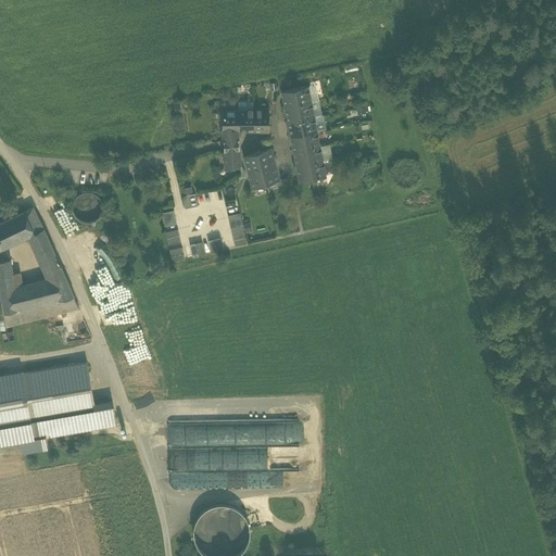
[(308,86),(314,116),(321,115),(315,84),(308,86)]
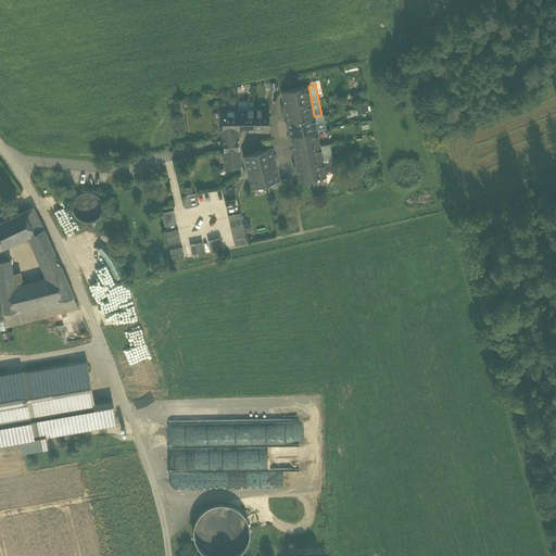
[(281,91),(300,181),(325,177),(326,176),(323,161),(320,146),(317,131),(314,116),(308,86),(281,91)]
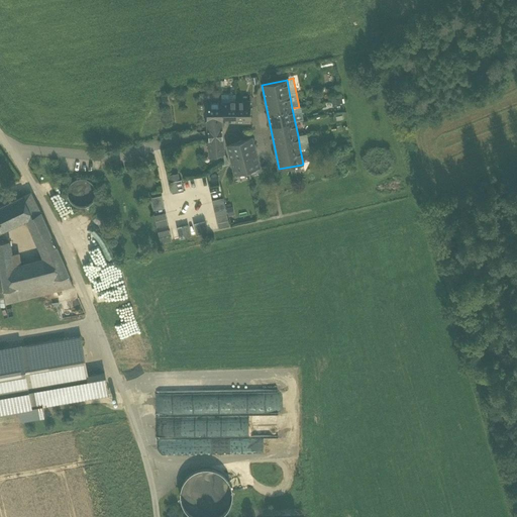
[(207,101),(207,120),(221,121),(250,121),(250,117),(250,101),(236,101),(221,101),(207,101)]
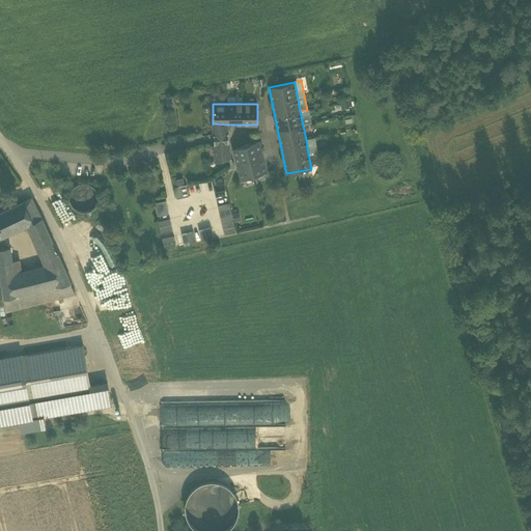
[(309,110),(307,110),(300,111),(303,126),(312,123),(309,110)]
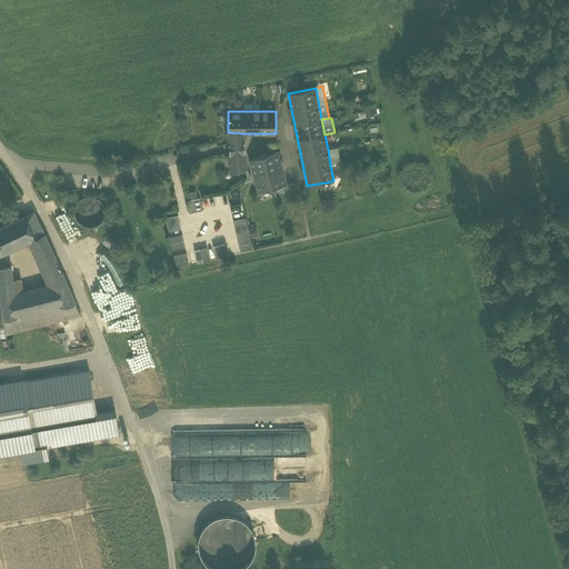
[(228,132),(229,145),(245,142),(243,133),(228,132)]
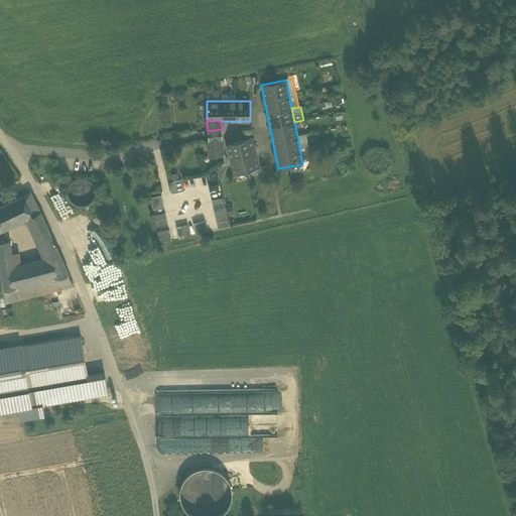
[(208,131),(208,138),(222,137),(222,129),(208,131)]
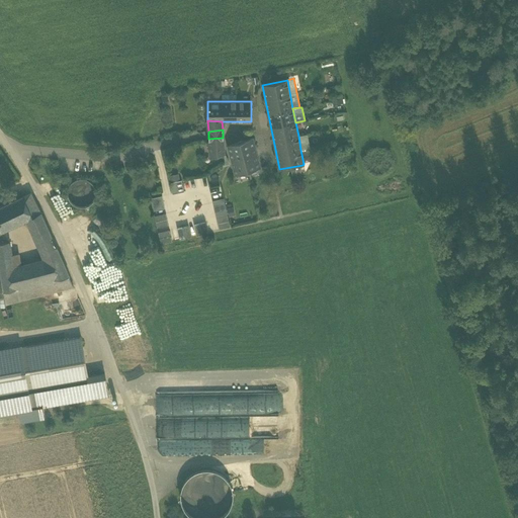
[(308,135),(298,136),(300,150),(310,148),(308,135)]
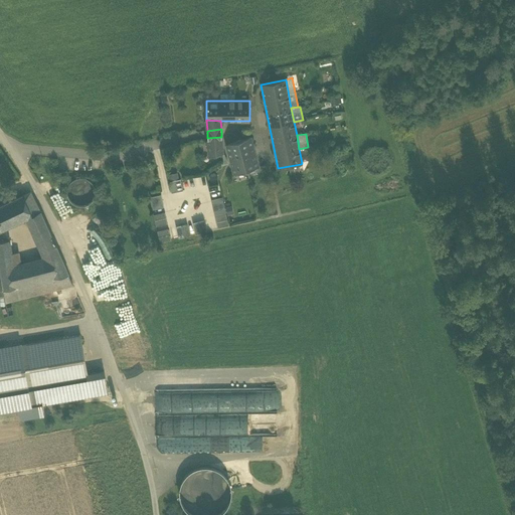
[(222,149),(221,137),(207,138),(209,156),(222,153),(222,149)]
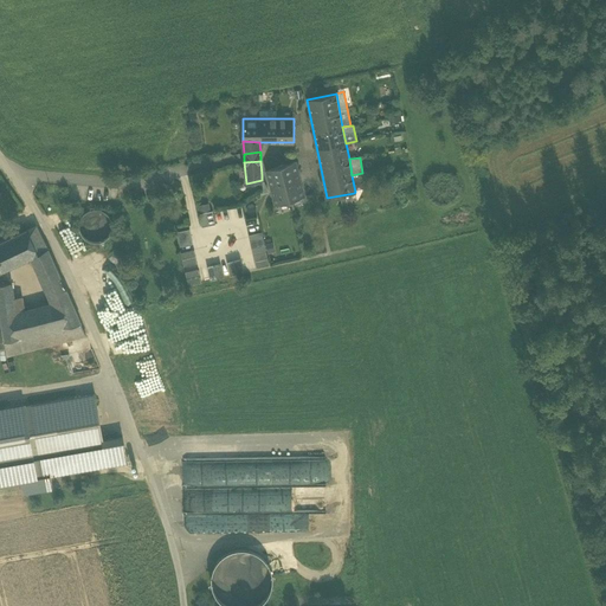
[(266,171),(276,205),(303,197),(295,161),(266,171)]
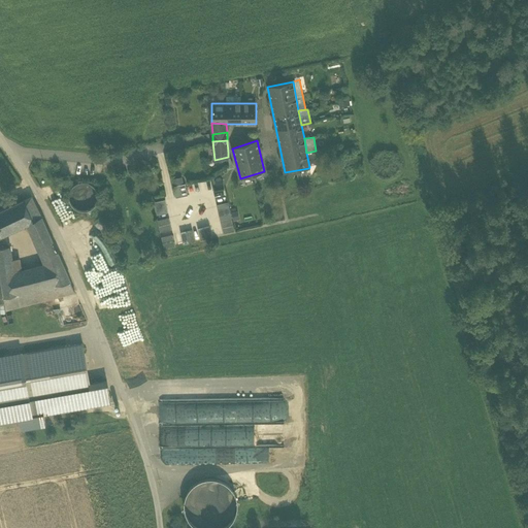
[(360,162),(358,156),(343,158),(344,164),(360,162)]
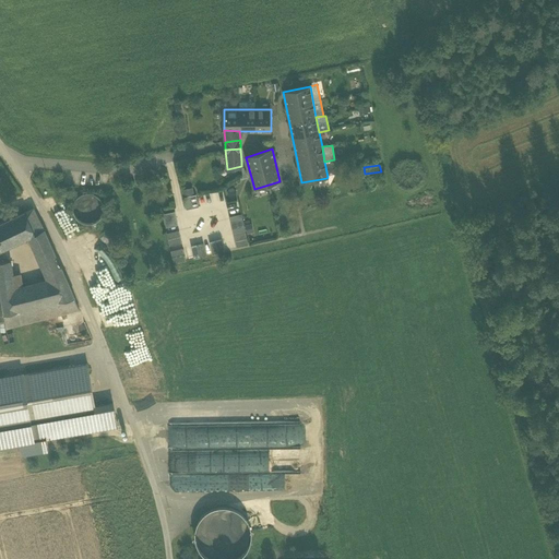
[(181,189),(183,197),(194,194),(192,187),(181,189)]
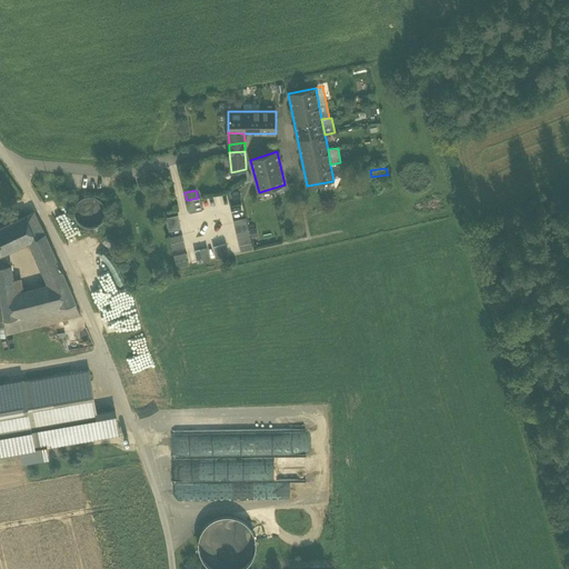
[(105,215),(105,207),(100,200),(92,197),(83,197),(77,201),(73,209),(75,218),(79,225),(87,228),(95,227),(101,222),(105,215)]
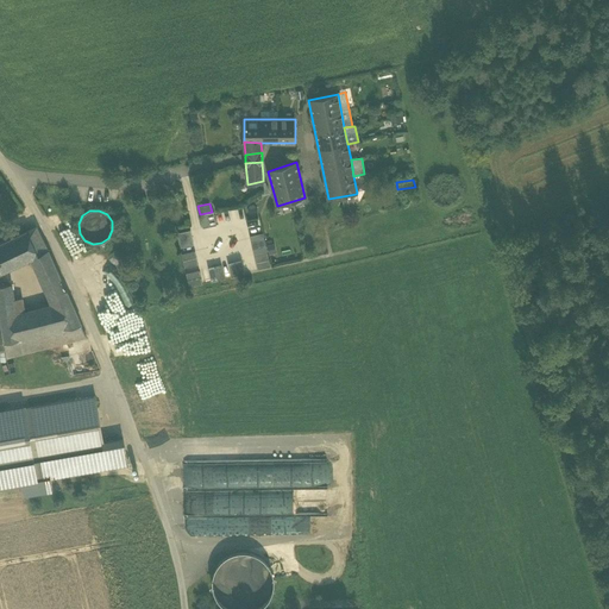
[(200,214),(202,228),(217,225),(213,212),(212,212),(200,214)]
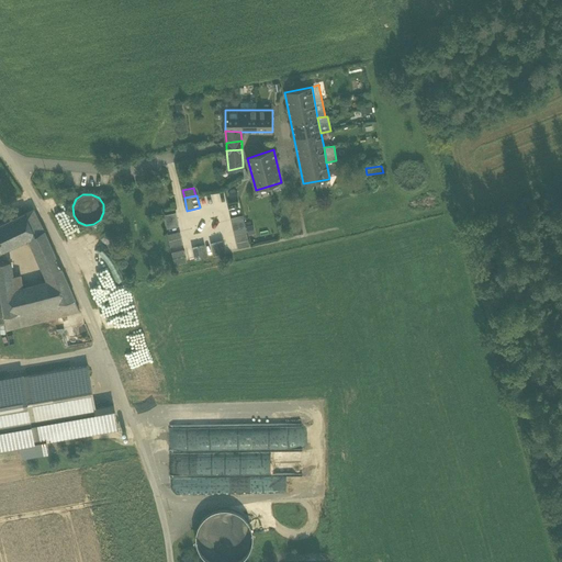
[(0,253),(30,238),(44,231),(33,209),(0,224),(0,253)]
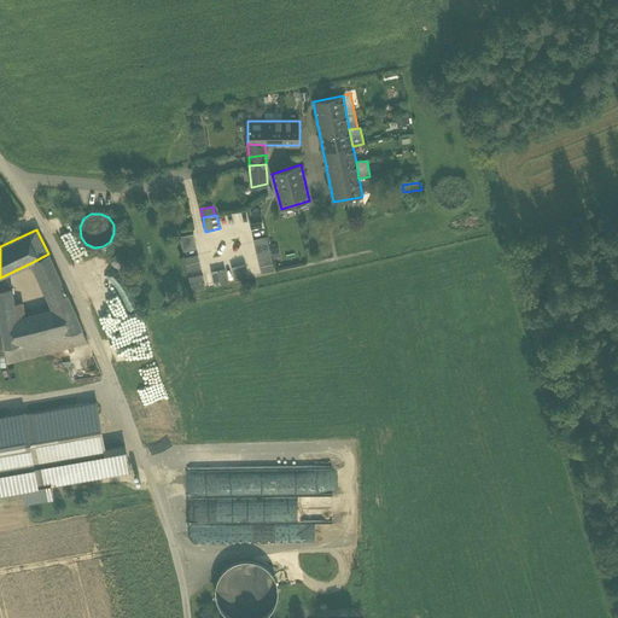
[(180,237),(182,251),(197,249),(193,233),(180,237)]
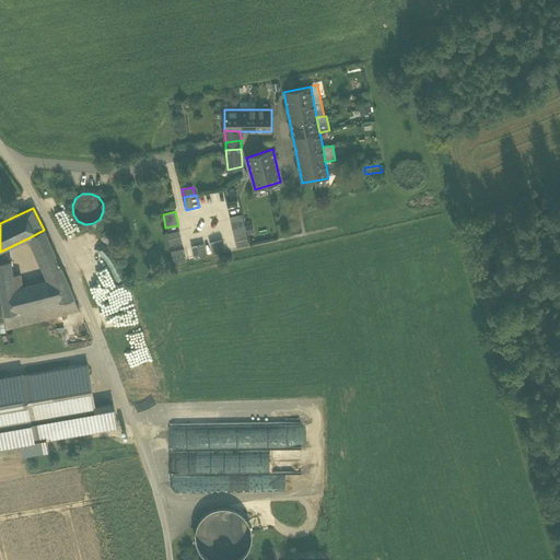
[(229,217),(232,230),(244,226),(242,214),(229,217)]
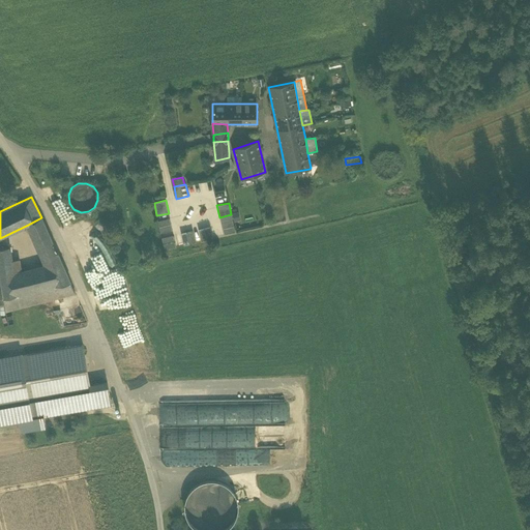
[(240,219),(238,211),(232,213),(234,222),(240,219)]
